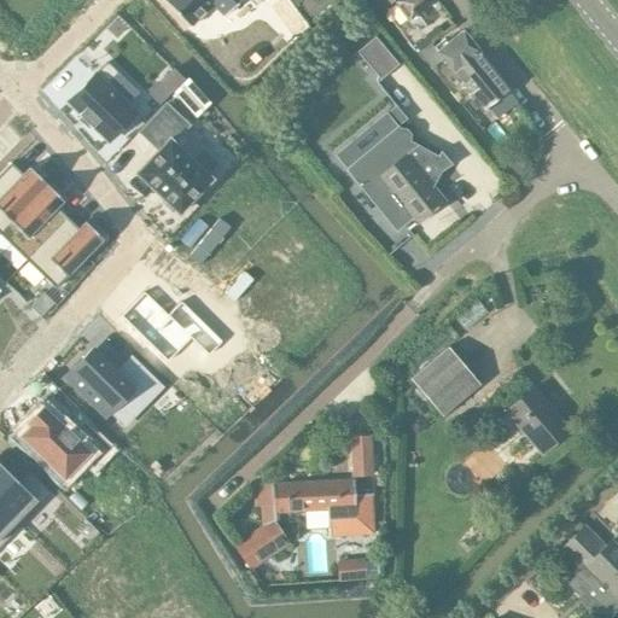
[(0,0),(0,19),(19,0),(0,0)]
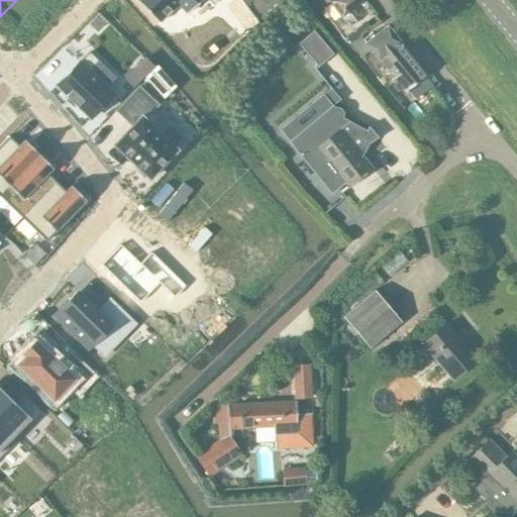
[(135,0),(159,22),(177,3),(187,13),(199,0),(208,0),(213,4),(216,0),(135,0)]
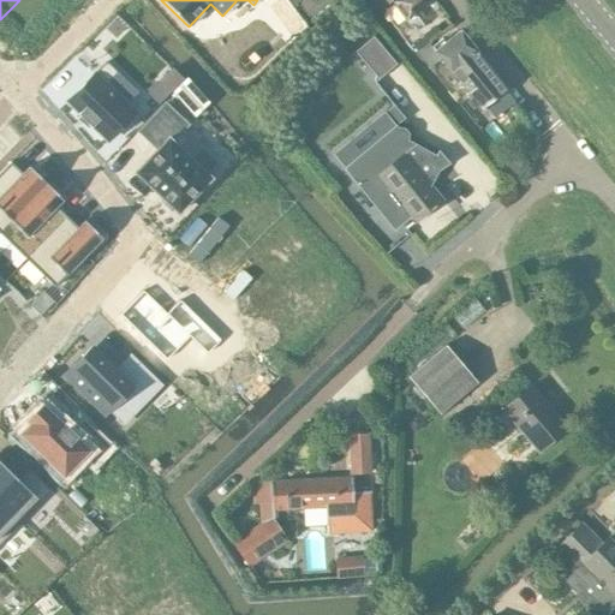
[(390,0),(393,1),(392,3),(412,28),(417,24),(421,29),(425,24),(416,13),(431,0),(390,0)]
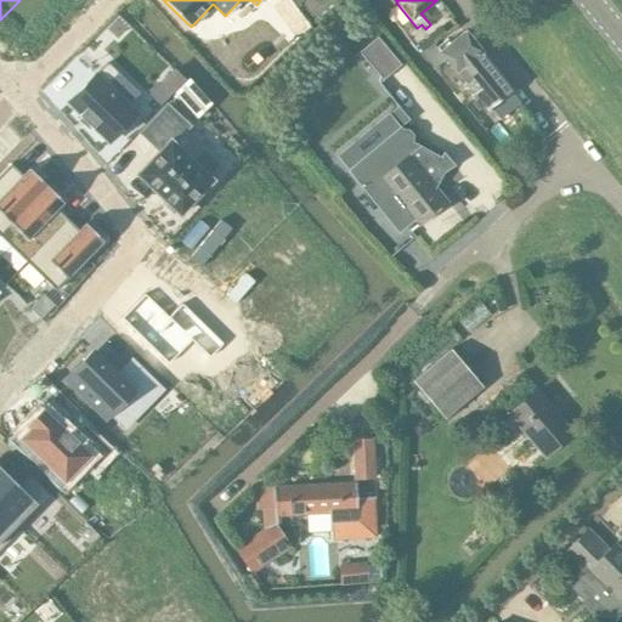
[(436,46),(487,108),(513,88),(465,30),(446,46),(442,43),(436,46)]
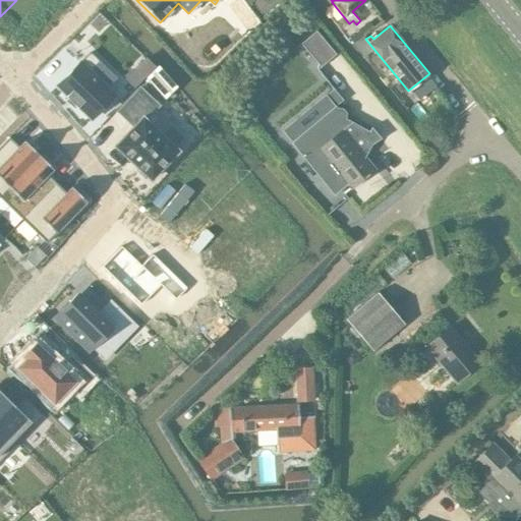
[(315,31),(299,44),(320,67),(335,54),(315,31)]
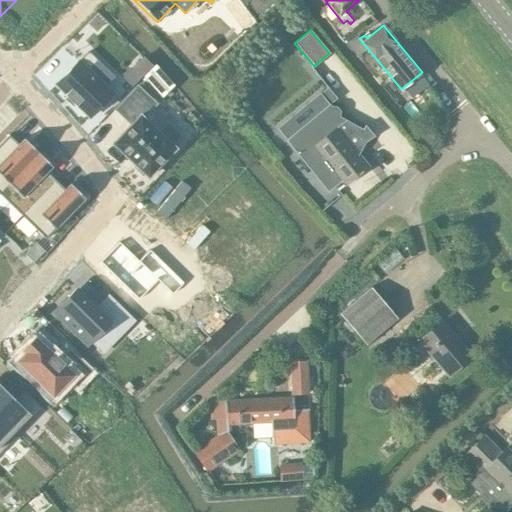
[(88,51),(56,84),(65,94),(64,95),(75,106),(77,105),(89,117),(111,94),(104,86),(114,76),(97,60),(88,51)]
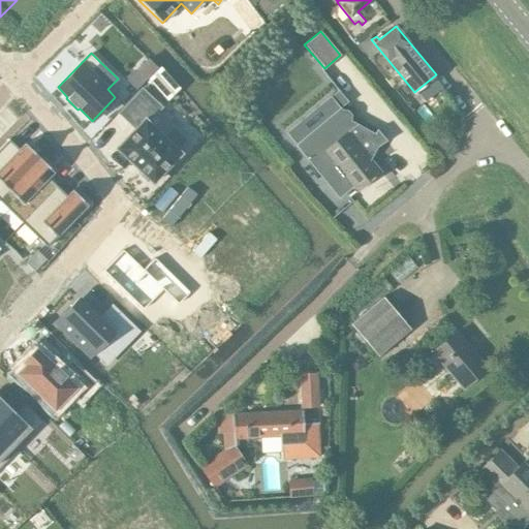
[(148,58),(135,69),(146,80),(157,68),(148,58)]
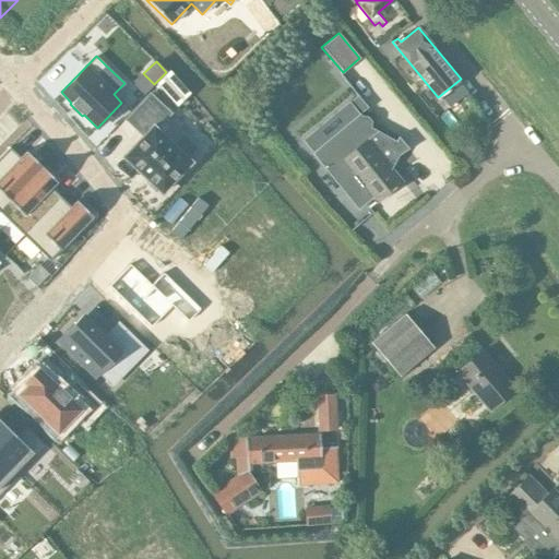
[(168,71),(156,83),(177,105),(189,93),(168,71)]
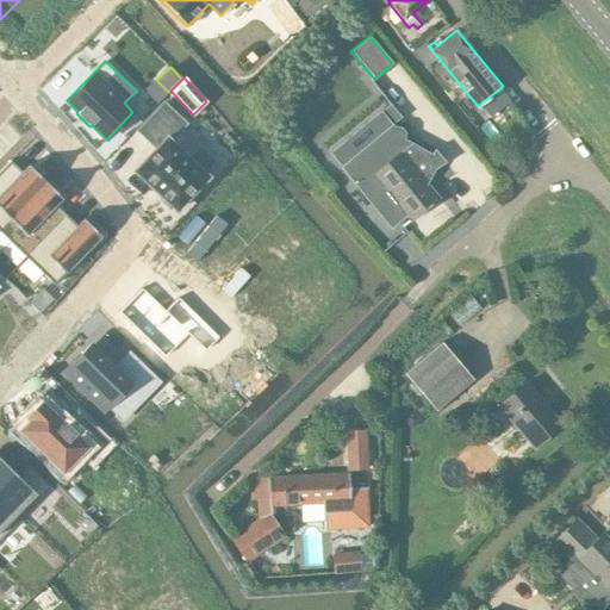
[(136,169),(134,170),(136,173),(136,172),(149,185),(161,197),(161,195),(174,209),(176,211),(178,210),(178,209),(209,176),(206,174),(218,162),(199,144),(188,157),(172,142),(190,124),(165,101),(137,131),(155,148),(136,169)]
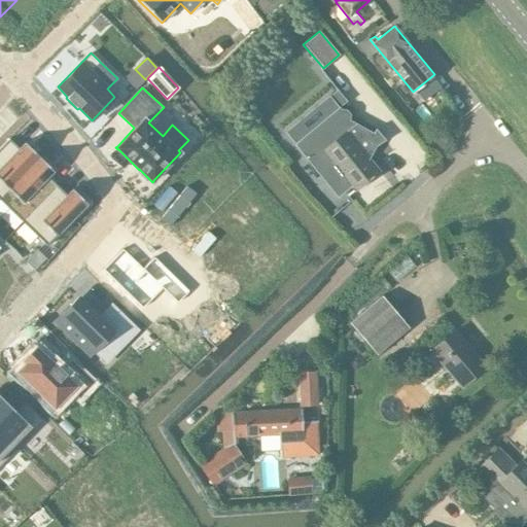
[(335,111),(295,144),(338,197),(350,186),(353,190),(378,171),(362,152),(372,145),(373,148),(375,146),(369,139),(372,133),(348,120),(348,114),(345,109),(339,108),(335,111)]
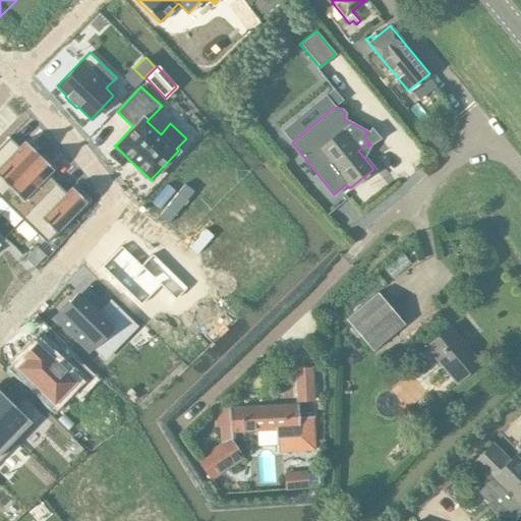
[(367,131),(364,137),(370,145),(380,138),(370,126),(367,131)]
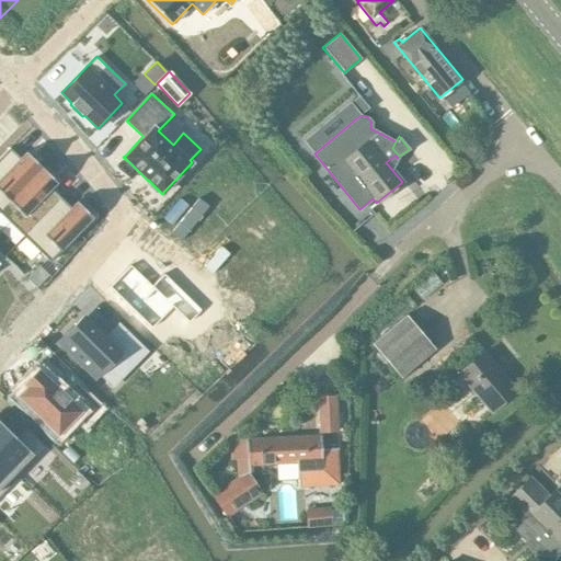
[(9,148),(0,157),(0,208),(42,167),(25,151),(20,158),(9,148)]
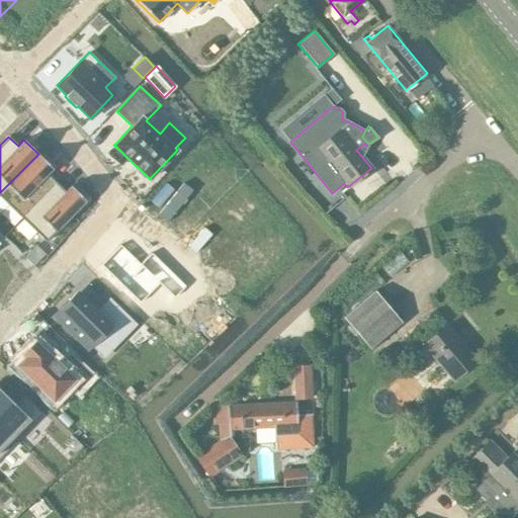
[(38,154),(0,192),(0,196),(21,218),(56,182),(48,174),(53,169),(38,154)]
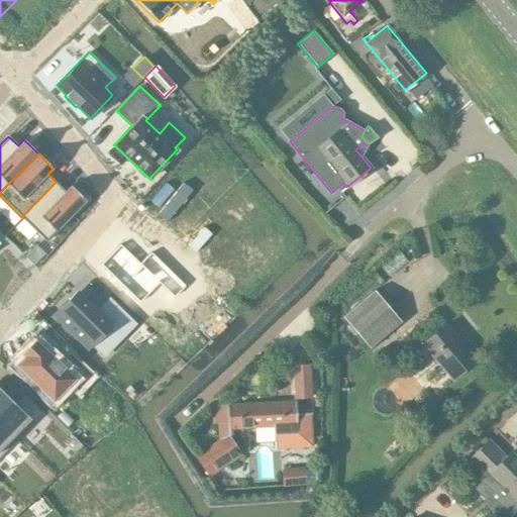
[(175,181),(172,203),(185,205),(182,225),(208,229),(210,217),(219,218),(225,181),(189,175),(188,183),(175,181)]
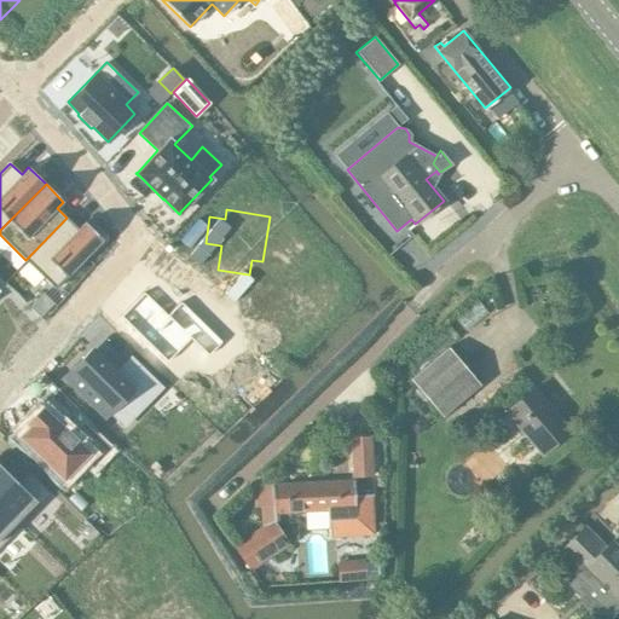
[(67,218),(25,260),(55,289),(103,241),(85,221),(77,229),(67,218)]
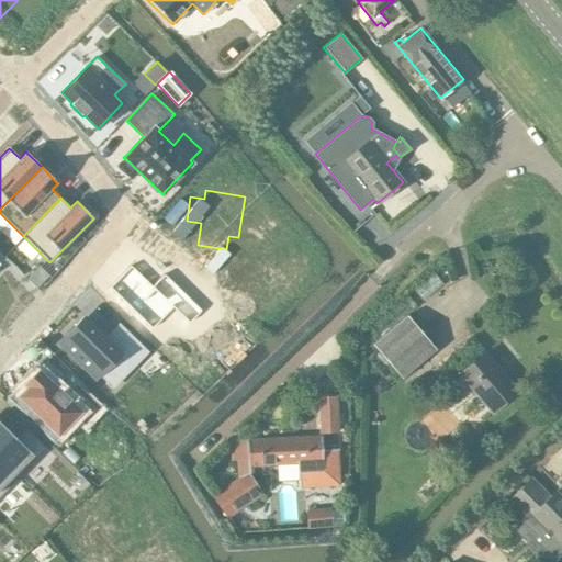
[(211,258),(206,290),(220,292),(218,301),(258,306),(265,266),(211,258)]
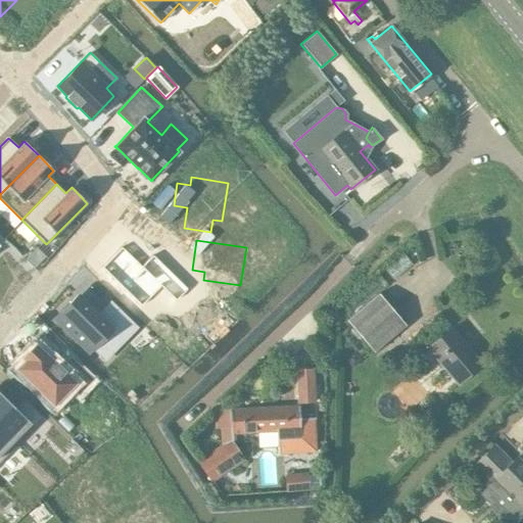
[(122,246),(100,268),(141,306),(160,287),(176,301),(188,289),(152,254),(141,266),(122,246)]
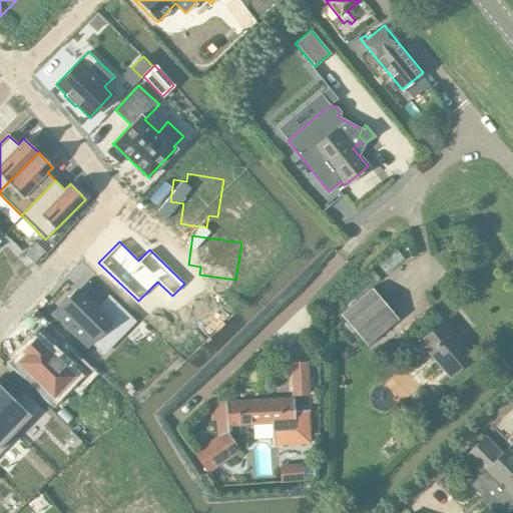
[(35,243),(25,254),(33,263),(44,251),(35,243)]
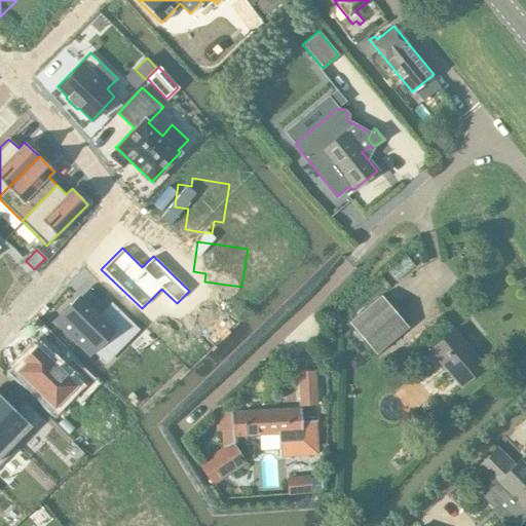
[(100,318),(85,305),(78,297),(71,304),(70,303),(69,304),(70,305),(54,321),(89,354),(92,351),(101,342),(112,353),(137,329),(138,331),(139,330),(111,302),(110,303),(112,305),(100,318)]
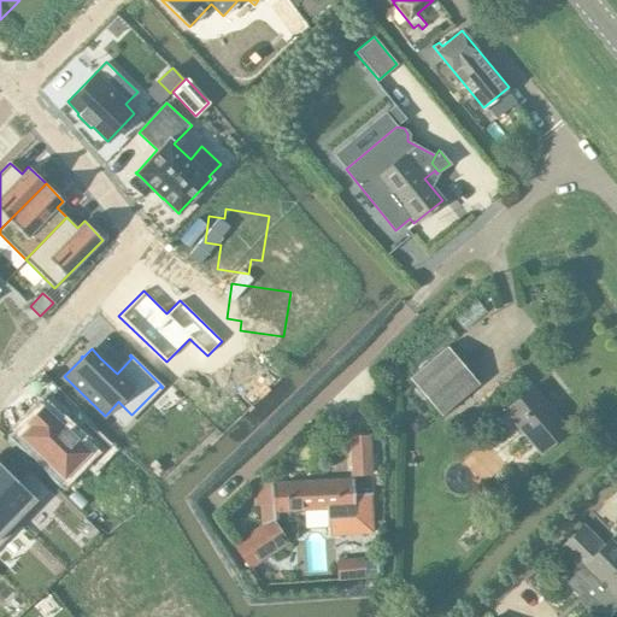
[(411,381),(441,415),(479,383),(447,348),(411,381)]
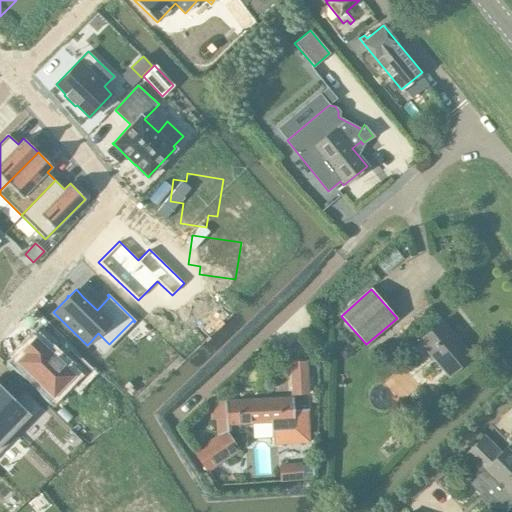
[(303,318),(296,323),(303,333),(310,328),(303,318)]
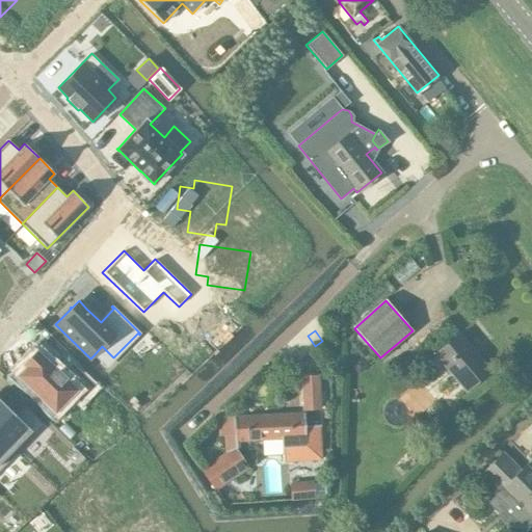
[(435,352),(468,389),(491,368),(459,331),(435,352)]
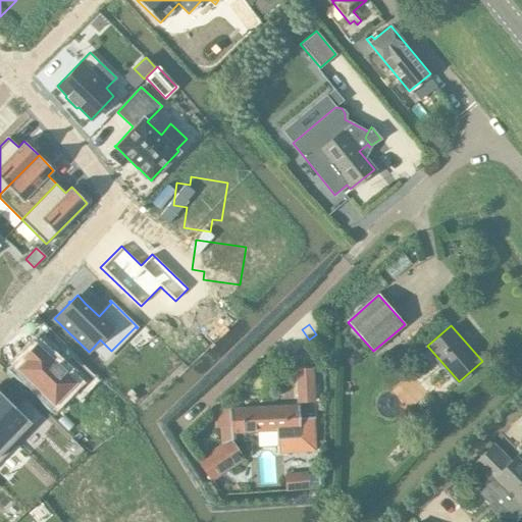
[(79,389),(89,379),(70,361),(62,369),(56,363),(54,364),(36,346),(24,357),(27,360),(18,368),(53,403),(72,383),(79,389)]
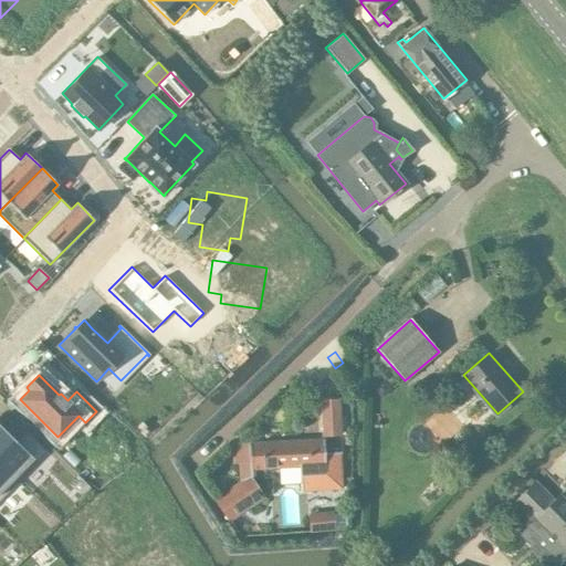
[(322,436),(341,435),(339,419),(321,420),(322,436)]
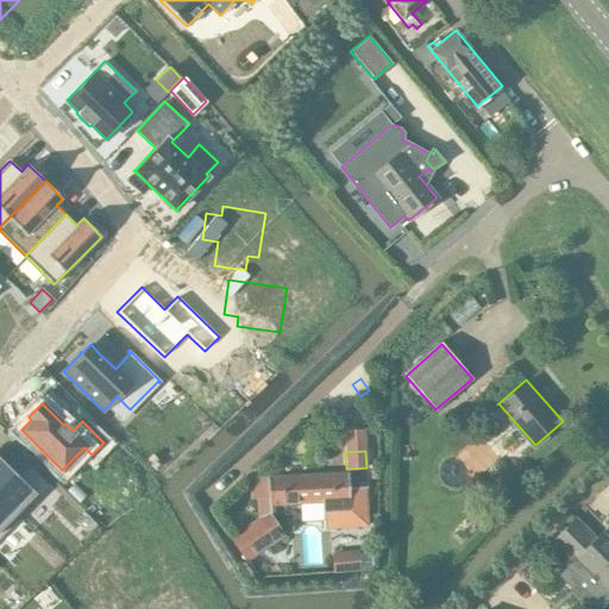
[(0,498),(19,519),(50,487),(29,465),(18,476),(0,458),(0,498)]
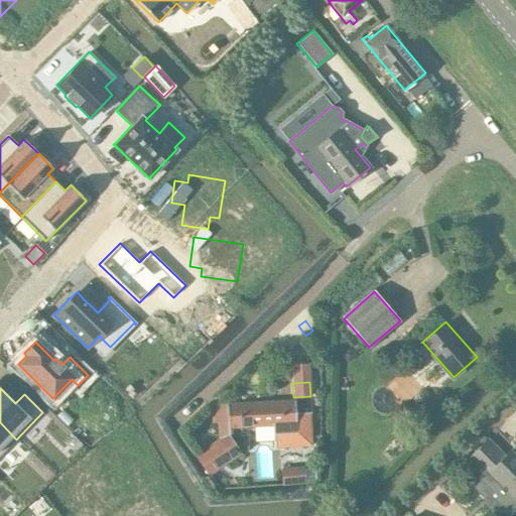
[(209,445),(197,454),(209,473),(241,453),(229,433),(228,427),(254,426),(255,441),(273,440),(273,448),(310,447),(308,413),(294,414),(294,402),(221,405),(214,405),(214,422),(217,422),(218,440),(209,445)]
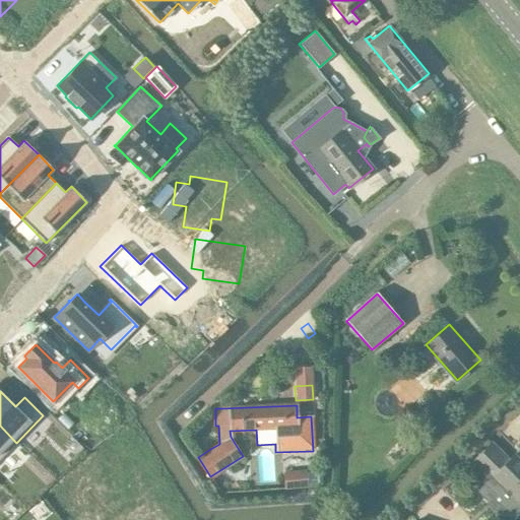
[(0,458),(16,443),(0,426),(0,458)]
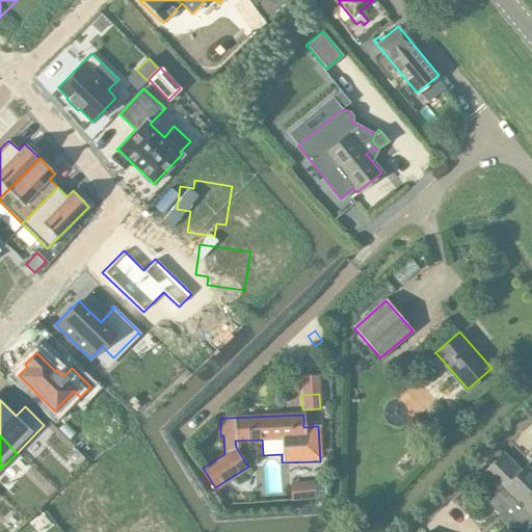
[(515,531),(524,531),(531,524),(531,467),(527,461),(522,468),(504,450),(480,474),(491,486),(481,497),(497,513),(496,514),(505,523),(506,522),(515,531)]
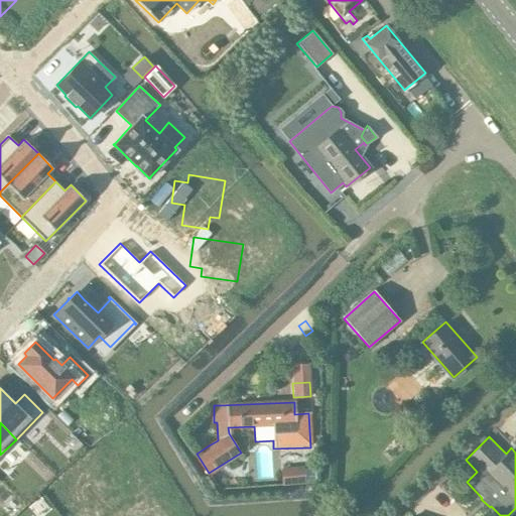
[(305,484),(304,482),(303,466),(279,469),(281,483),(281,486),(289,485),(305,484)]
